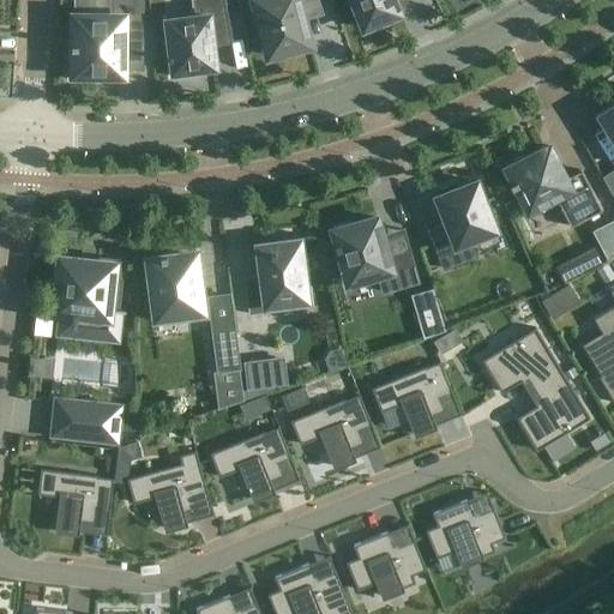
[(112,0),(112,14),(73,14),(73,43),(71,43),(71,47),(68,47),(68,79),(96,79),(96,74),(124,74),(124,41),(143,41),(143,0),(112,0)]
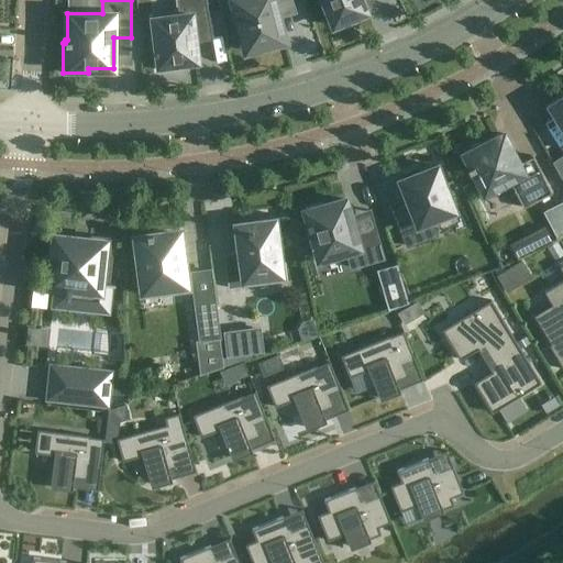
[(211,32),(205,0),(176,0),(178,11),(174,11),(174,15),(152,18),(155,42),(153,42),(154,46),(153,46),(154,52),(154,54),(156,66),(156,70),(170,68),(170,65),(197,62),(194,35),(211,32)]
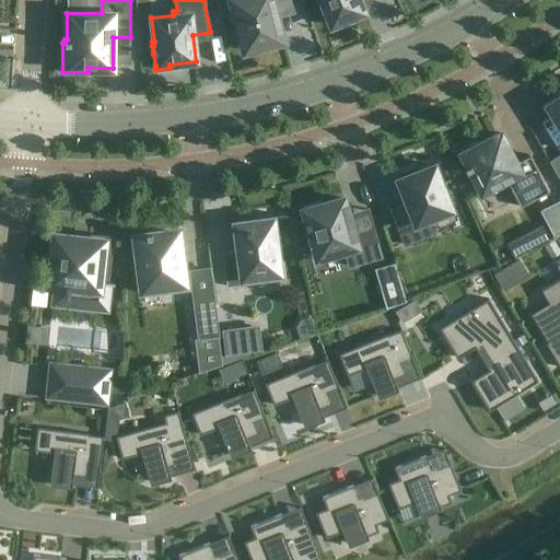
[(230,0),(244,51),(264,46),(263,43),(282,37),(273,7),(290,2),(289,0),(230,0)]
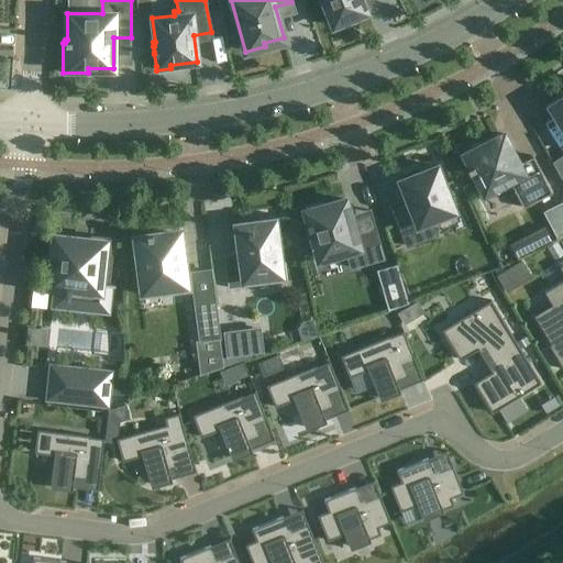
[(322,0),(333,26),(366,12),(361,0),(322,0)]
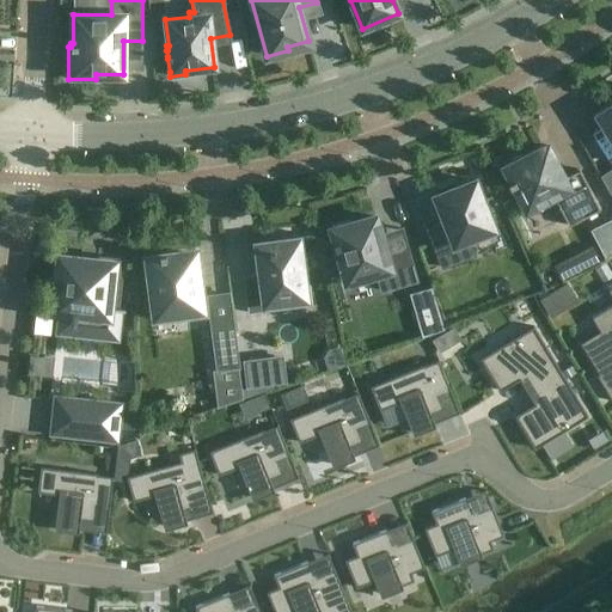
[(611,134),(611,102),(593,114),(606,135),(611,133),(611,134)]
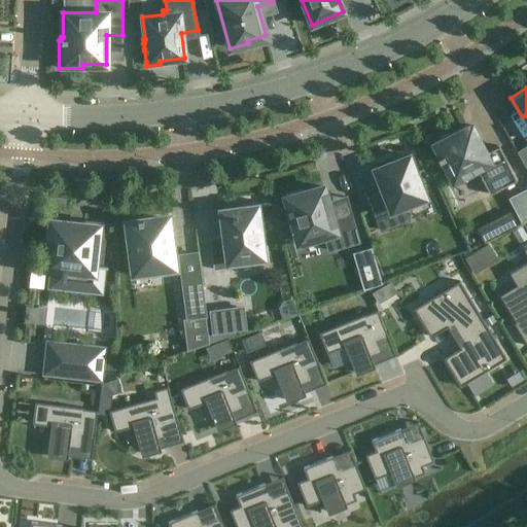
[(442,159),(453,181),(477,169),(489,195),(517,181),(498,146),(485,153),(470,126),(450,136),(446,135),(440,138),(438,142),(434,144),(440,155),(438,156),(441,160),(442,159)]
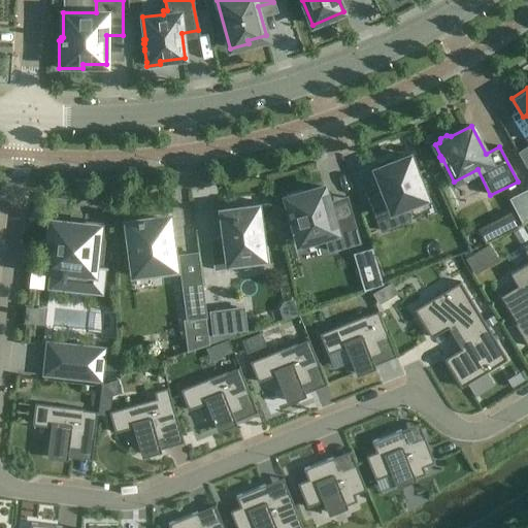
[(371,204),(382,231),(409,220),(404,206),(426,198),(409,156),(393,162),(391,158),(375,164),(377,168),(375,169),(387,198),(371,204)]
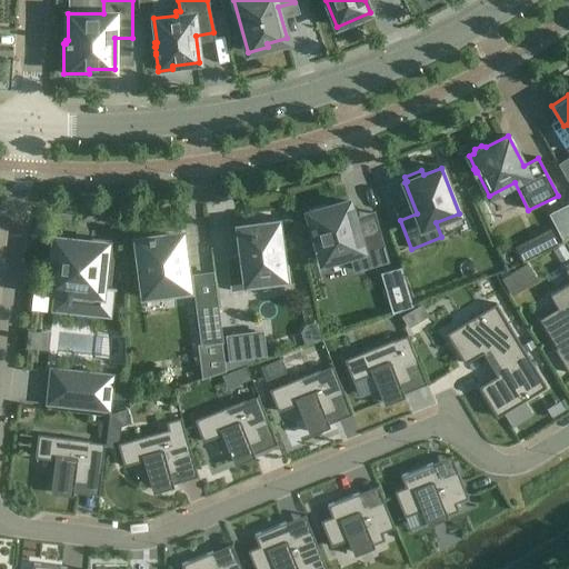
[(350,255),(355,270),(387,261),(387,260),(383,261),(377,235),(379,233),(379,232),(359,238),(348,201),(328,208),(327,205),(308,210),(311,225),(310,226),(311,230),(313,230),(322,262),(350,255)]
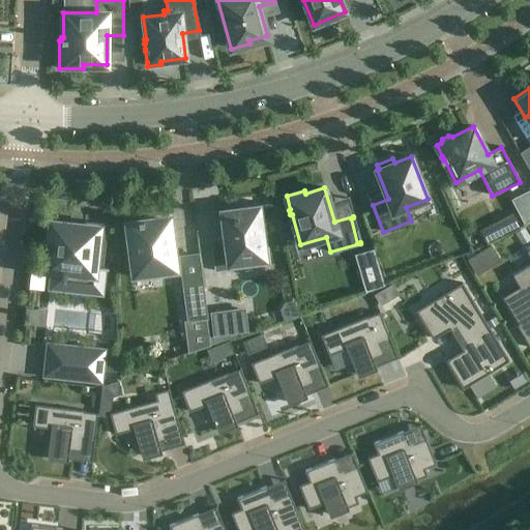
[(210,239),(214,271),(231,269),(230,264),(264,260),(264,265),(267,264),(264,241),(263,241),(259,207),(273,205),(272,204),(236,209),(222,211),(225,237),(210,239)]
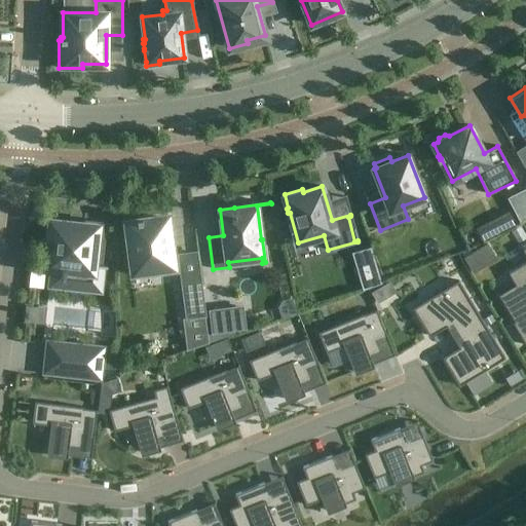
[(193,238),(189,213),(179,215),(183,240),(193,238)]
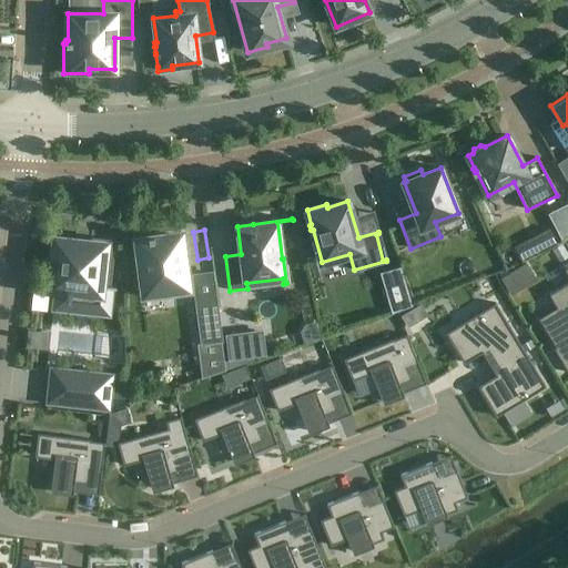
[(541,231),(518,241),(525,254),(547,244),(541,231)]
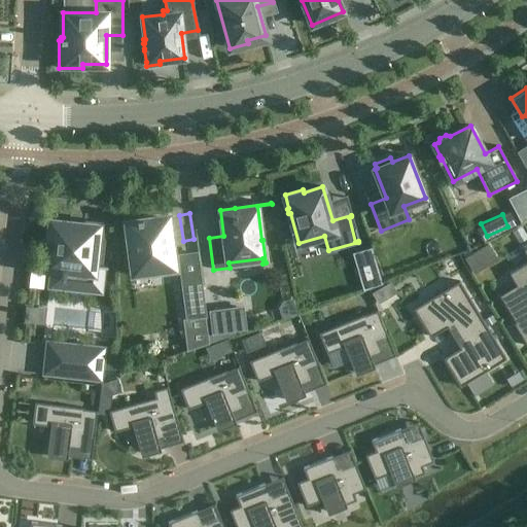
[(155,274),(155,270),(174,268),(168,219),(152,221),(151,218),(142,219),(142,217),(137,218),(137,220),(127,221),(131,252),(127,252),(127,253),(128,253),(130,273),(154,270),(154,275),(155,274)]
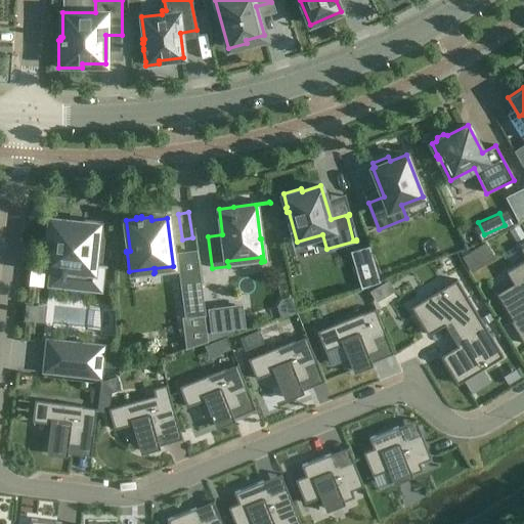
[(98,287),(99,280),(101,265),(106,266),(106,264),(98,264),(100,250),(95,249),(97,228),(82,227),(79,226),(79,222),(51,219),(46,266),(61,267),(60,276),(61,276),(60,282),(98,287)]
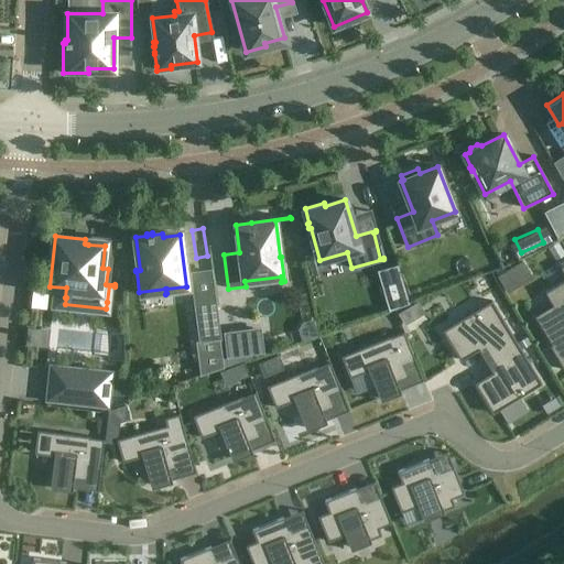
[(563,264),(561,268),(563,273),(563,280),(545,292),(553,305),(534,316),(552,345),(550,346),(563,369),(563,264)]
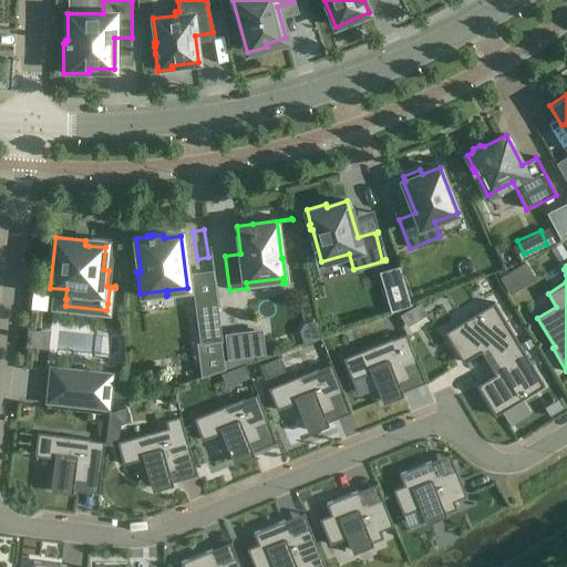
[(220,340),(216,302),(196,305),(200,342),(220,340)]
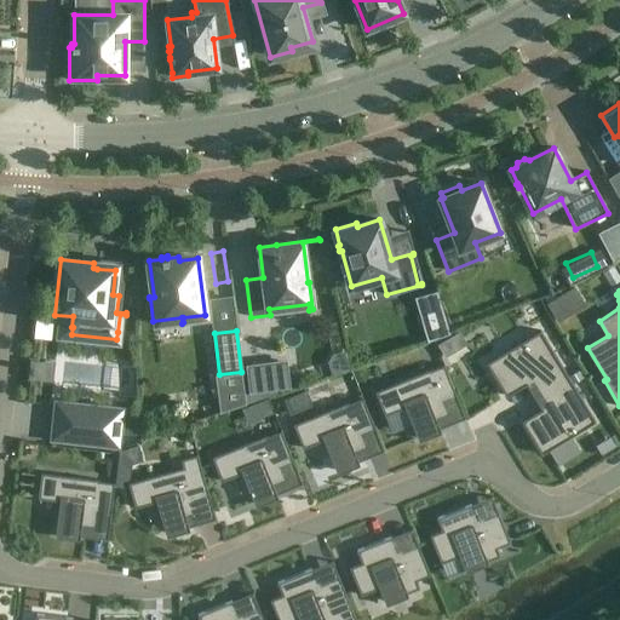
[(541,333),(488,365),(507,399),(528,386),(535,399),(569,378),(541,333)]
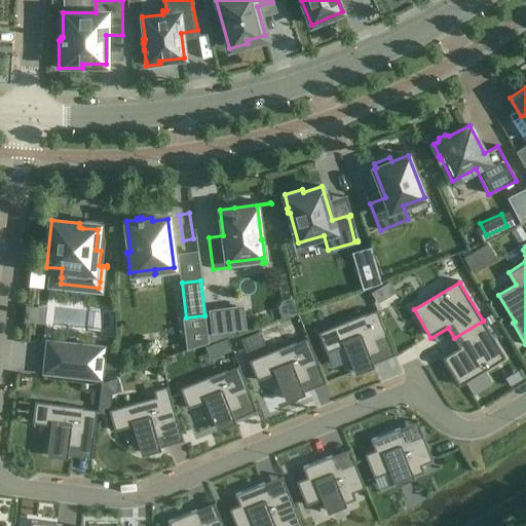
[(247,329),(247,328),(238,329),(235,306),(209,309),(212,334),(247,329)]
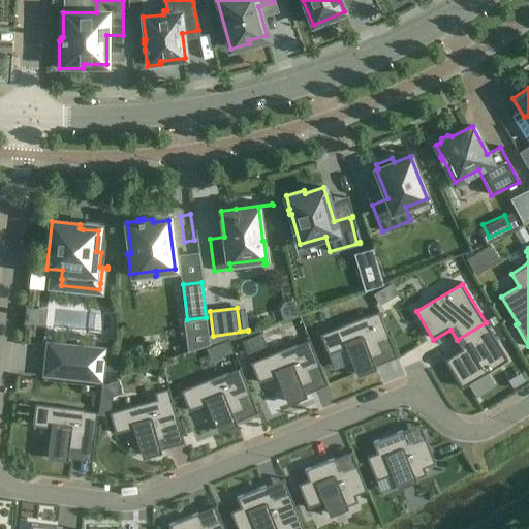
[(367,315),(320,334),(329,354),(346,347),(356,373),(376,366),(372,356),(382,352),(378,341),(390,337),(379,312),(368,316),(367,315)]
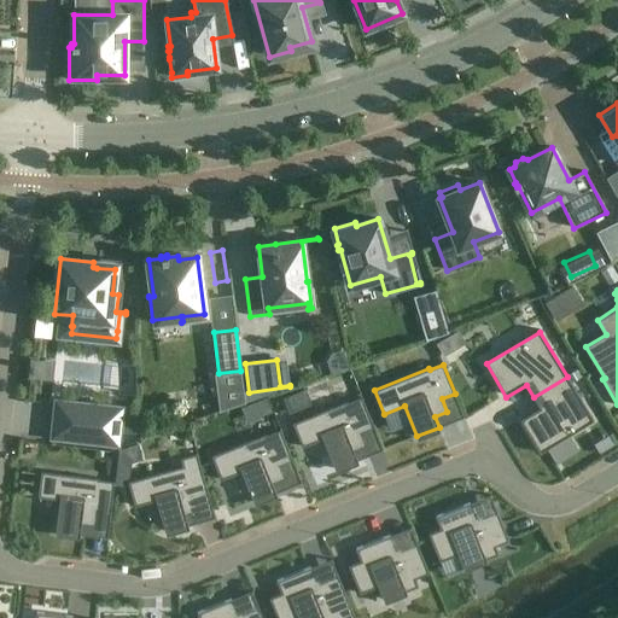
[(541,409),(522,421),(541,455),(595,423),(567,377),(534,397),(541,409)]
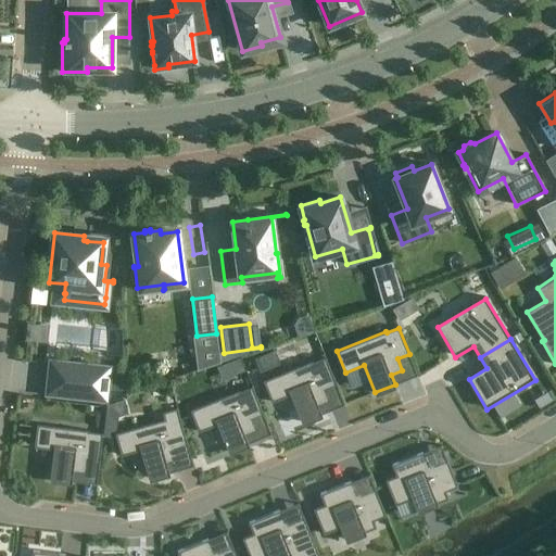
[(313,361),(264,380),(273,402),(291,394),(302,422),(321,414),(318,404),(329,400),(324,388),(336,383),(326,357),(314,362),(313,361)]
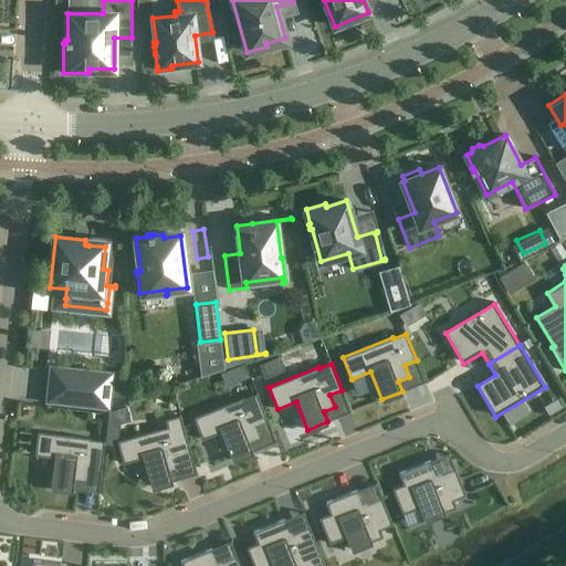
[(105,406),(108,376),(53,369),(50,399),(105,406)]
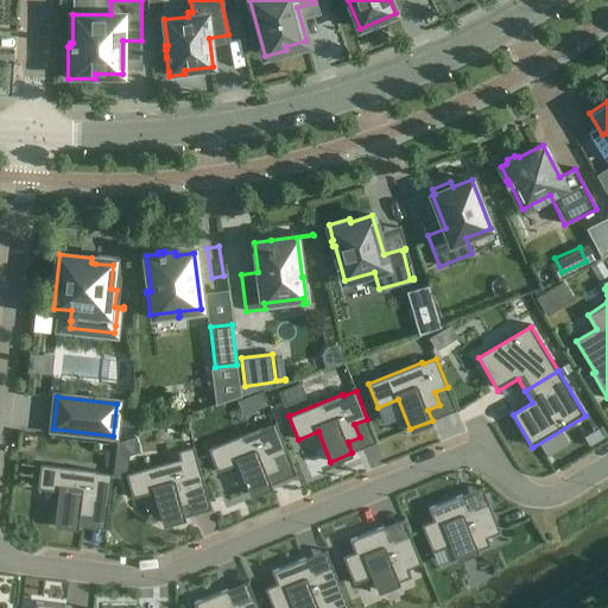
[(263,426),(209,448),(219,472),(238,463),(251,494),(272,485),(268,474),(279,470),(274,456),(287,451),(276,423),(263,428),(263,426)]
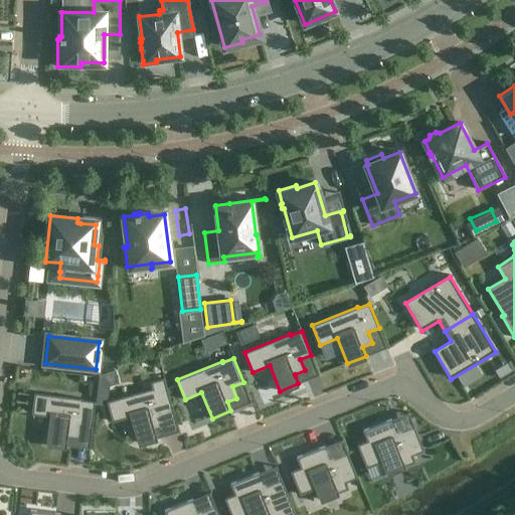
[(154,387),(108,401),(113,421),(131,416),(138,444),(157,438),(155,428),(165,425),(162,414),(173,411),(166,386),(155,389),(154,387)]
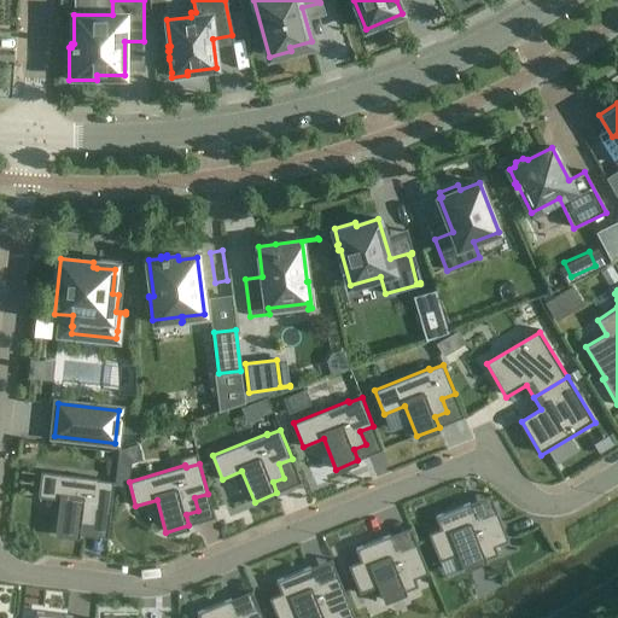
[(42,472),(39,497),(60,500),(57,532),(80,536),(82,524),(94,526),(95,512),(110,513),(115,482),(100,481),(100,479),(42,472)]
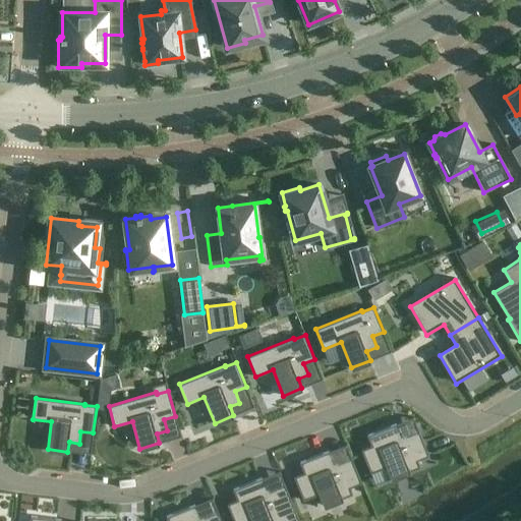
[(369,447),(359,451),(369,474),(385,468),(389,480),(418,468),(415,462),(426,457),(416,432),(405,438),(404,433),(398,436),(394,425),(365,437),(369,447)]
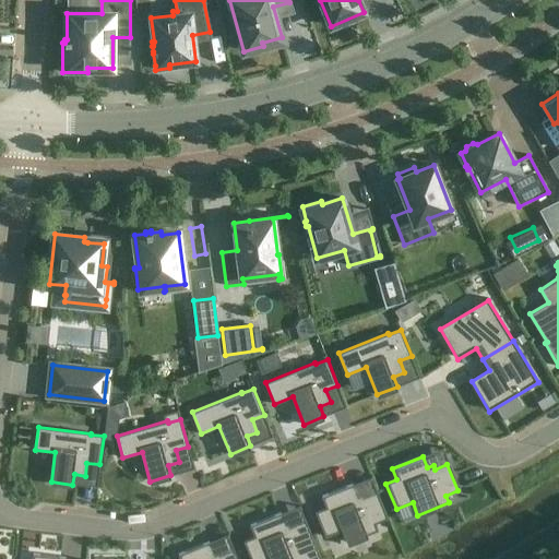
[(325,509),(314,513),(324,538),(341,532),(346,544),(377,532),(375,524),(387,520),(376,494),(364,498),(363,494),(356,497),(352,486),(321,498),(325,509)]
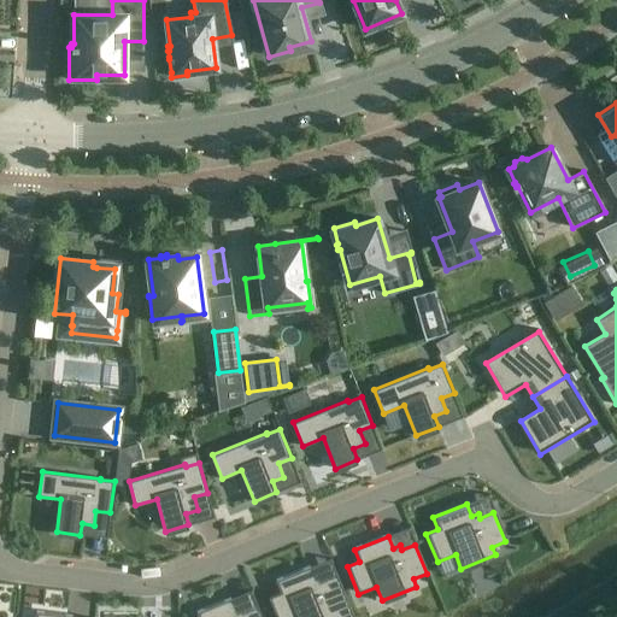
[(280,593),(268,598),(275,616),(336,616),(334,611),(347,605),(335,576),(322,582),(321,577),(313,580),(309,568),(275,581),(280,593)]
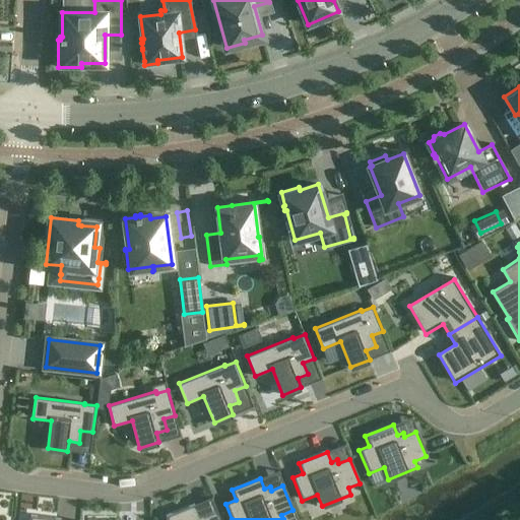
[(166,519),(218,519),(216,513),(205,517),(203,513),(198,516),(193,506),(165,517),(166,519)]
